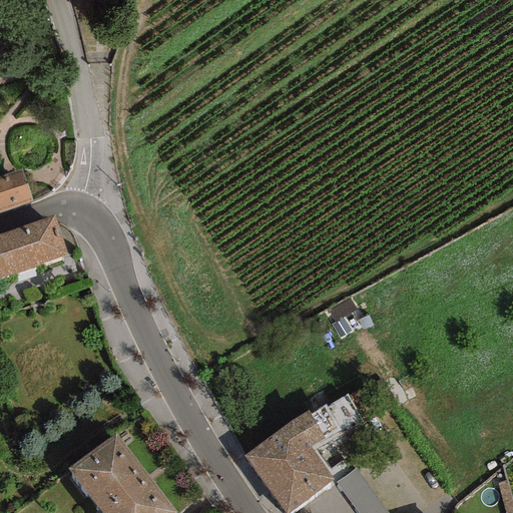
[(20,169),(0,176),(0,211),(31,201),(20,169)]
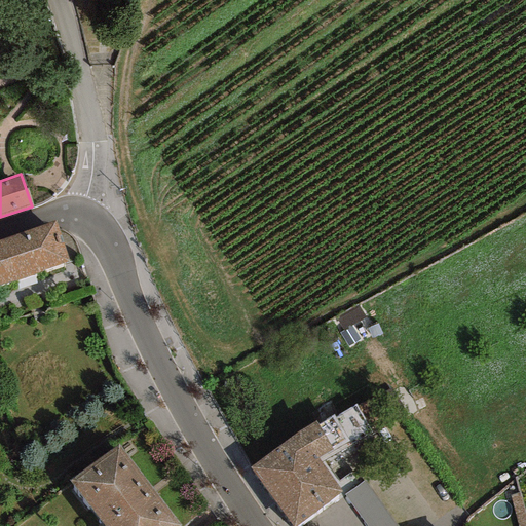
[(54,224),(0,240),(0,284),(67,262),(54,224)]
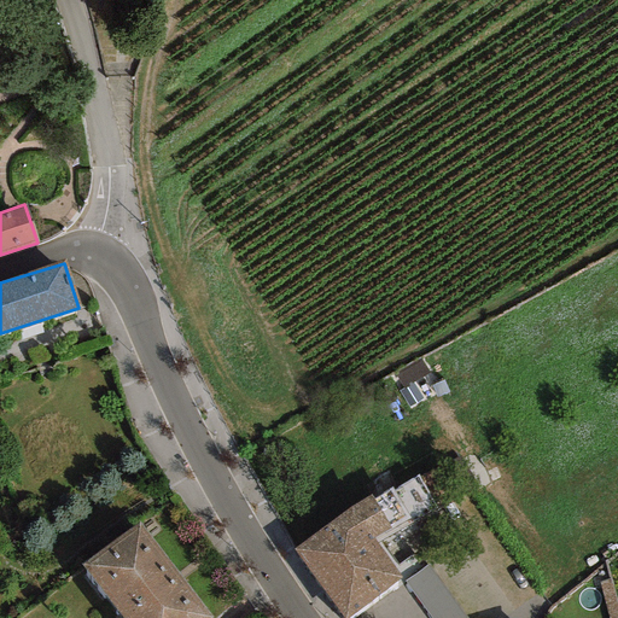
[(392,534),(436,511),(417,476),(394,490),(391,487),(373,500),(371,495),(293,549),(343,617),(348,617),(401,578),(377,542),(392,534)]
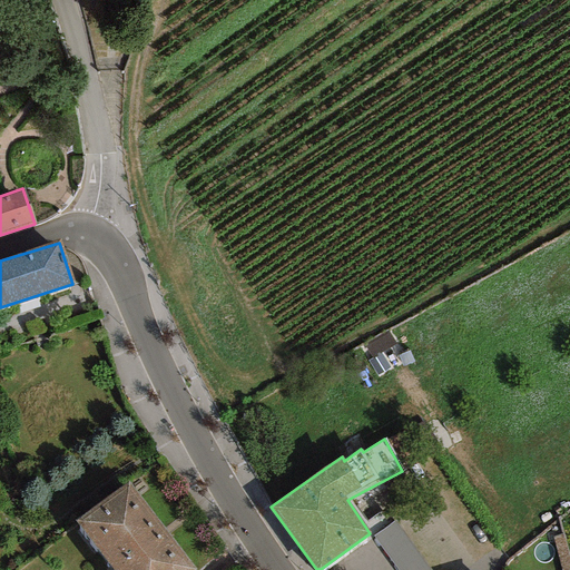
[(194,569),(128,483),(76,521),(112,569),(194,569)]
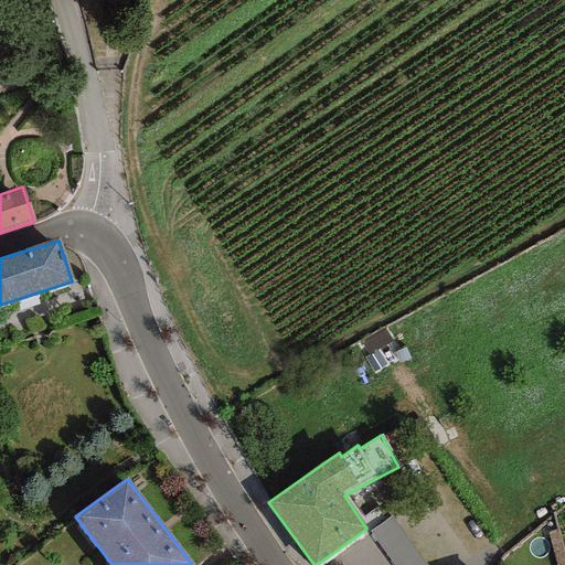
[(426,564),(391,518),(369,533),(392,564),(426,564)]
